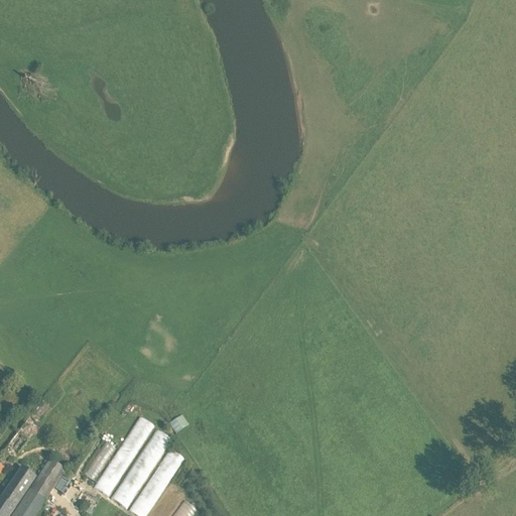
[(0,474),(4,470),(5,471),(14,460),(16,462),(43,427),(40,424),(52,409),(51,408),(55,404),(49,399),(45,403),(43,401),(31,417),(0,456),(0,474)]
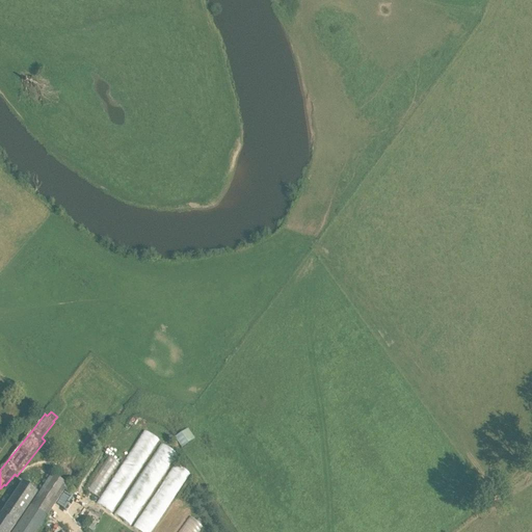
[(188,428),(176,436),(183,447),(195,439),(188,428)]
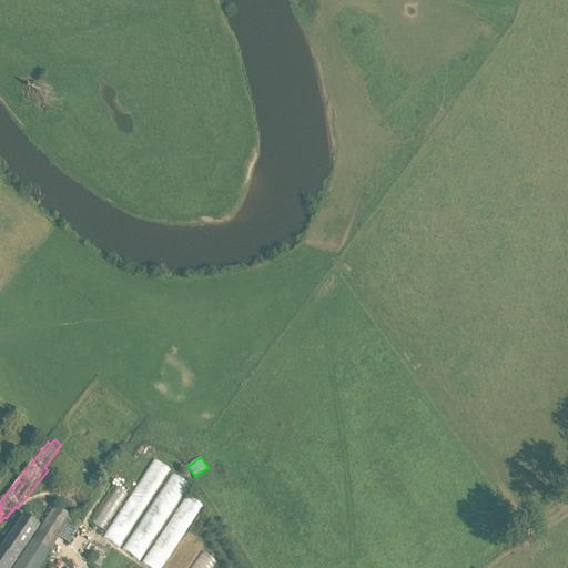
[(152,458),(105,538),(122,548),(170,468),(152,458)]
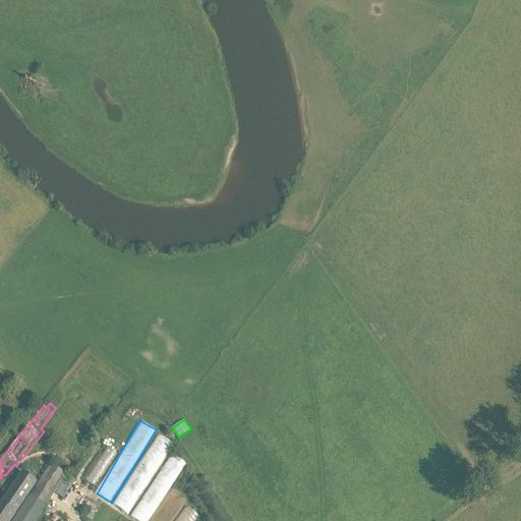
[(113,504),(130,514),(173,444),(157,433),(113,504)]
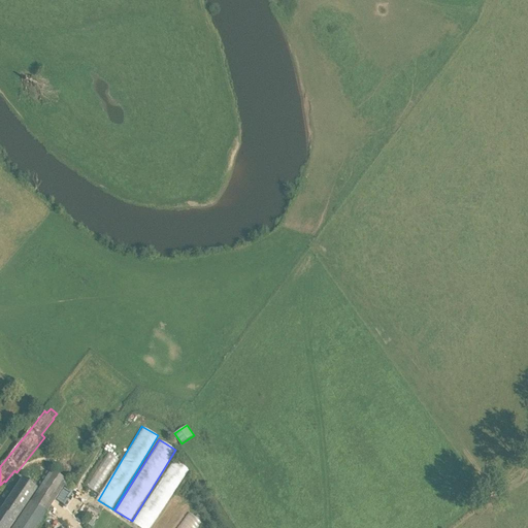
[(97,493),(119,459),(108,452),(87,486),(97,493)]
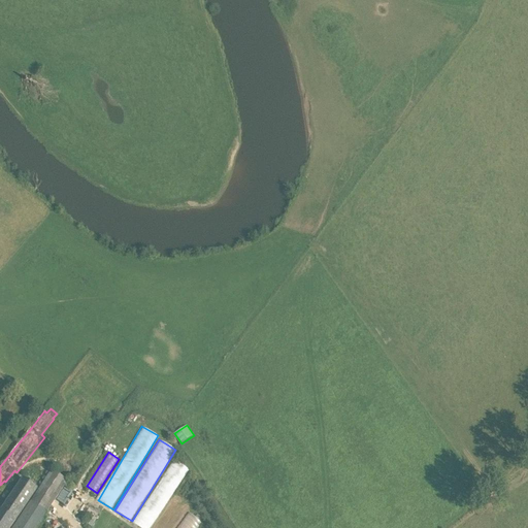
[(134,524),(141,527),(152,527),(188,469),(172,460),(134,524)]
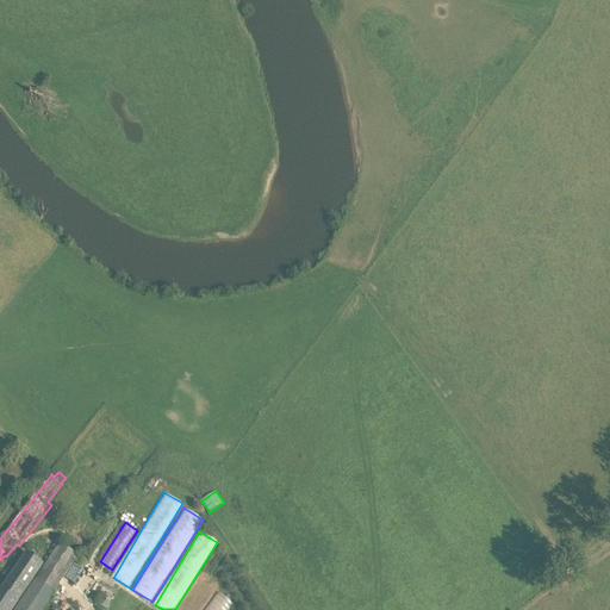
[(43,609),(74,564),(79,566),(82,560),(60,543),(36,580),(35,580),(14,609),(43,609)]
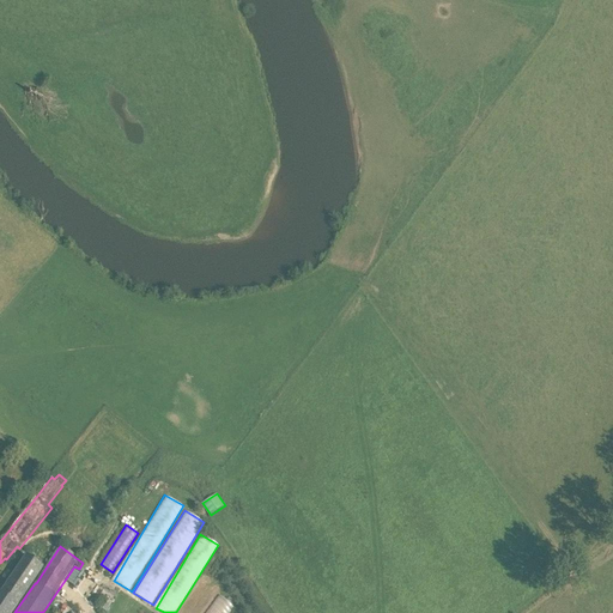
[(0,612),(11,612),(41,566),(24,556),(0,594),(0,612)]
